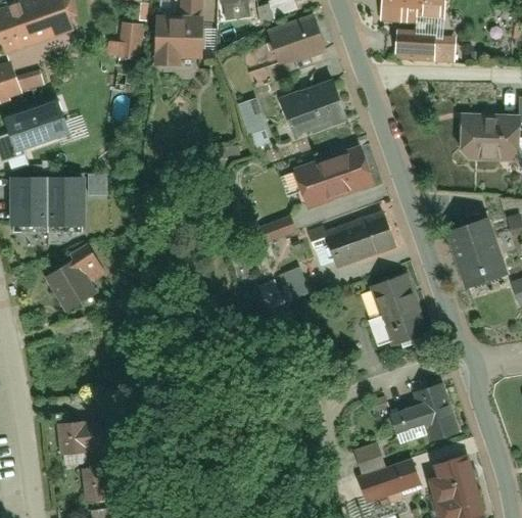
[(0,39),(3,49),(77,22),(69,0),(24,0),(0,8),(0,39)]
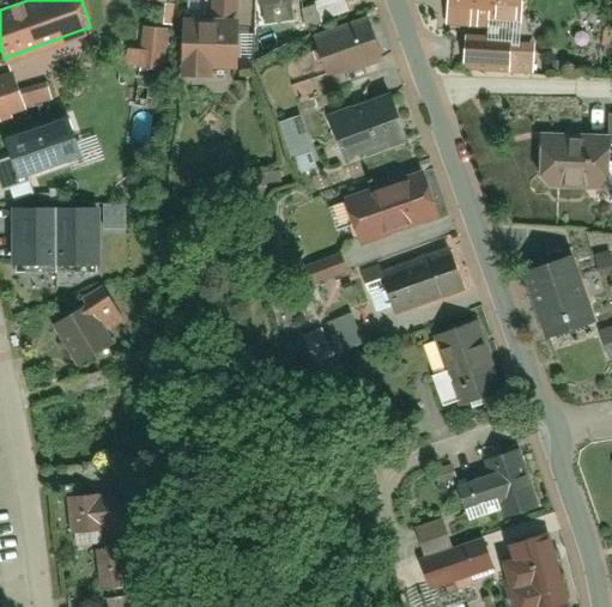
[(216,0),(217,11),(238,10),(237,0),(216,0)]
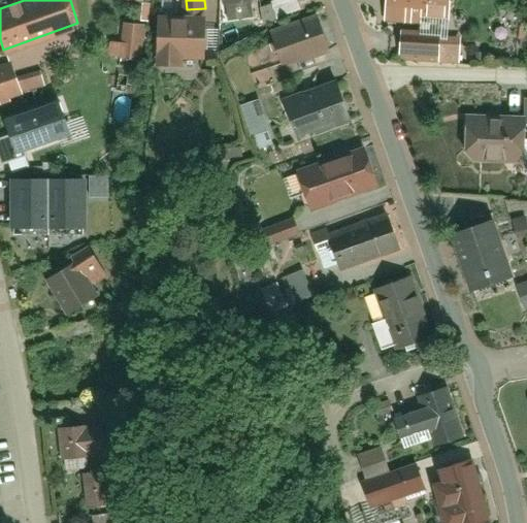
[(386,0),(385,21),(421,23),(422,18),(448,20),(449,0),(386,0)]
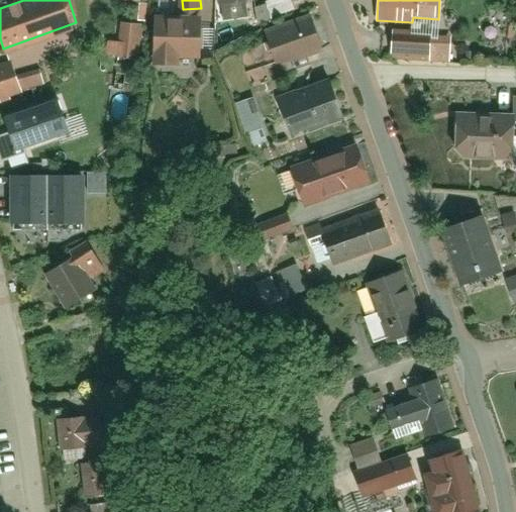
[(278,65),(322,48),(309,13),(265,28),(278,65)]
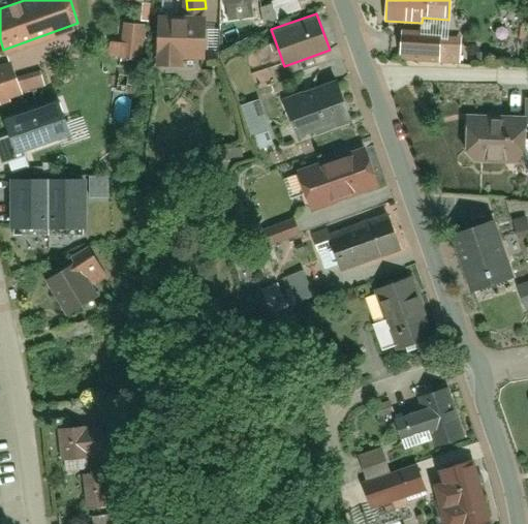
[(182,59),(207,58),(204,19),(152,23),(155,66),(183,66),(182,59)]
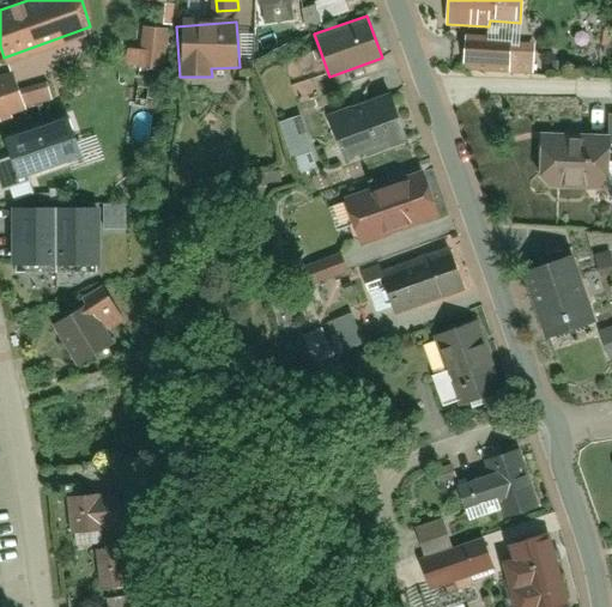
[(145,28),(140,65),(161,66),(167,29),(145,28)]
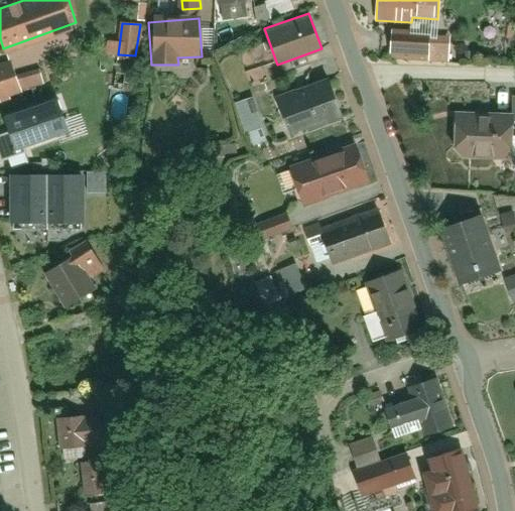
[(391,29),(389,57),(449,60),(451,36),(430,35),(431,31),(391,29)]
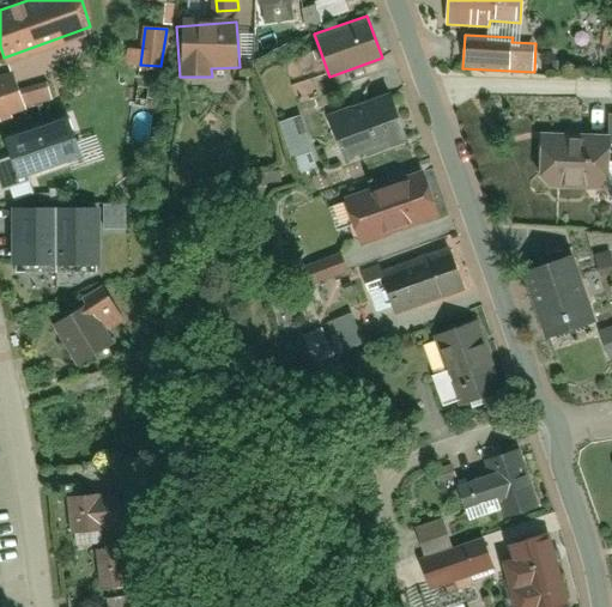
[(0,119),(28,109),(16,73),(0,78),(0,119)]
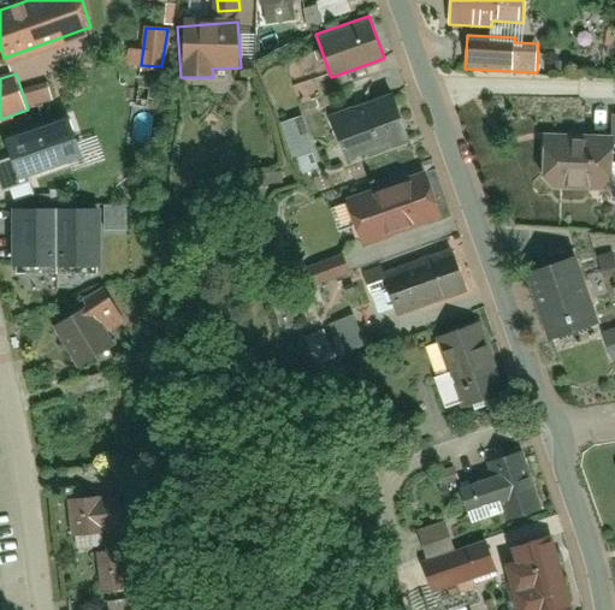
[(349,163),(409,138),(390,90),(330,113),(349,163)]
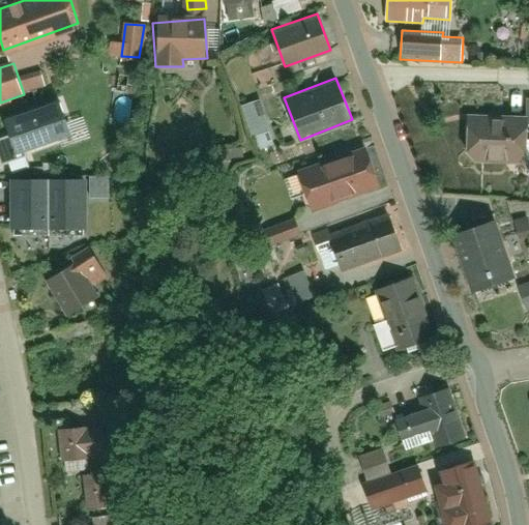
[(13,154),(72,134),(60,99),(0,120),(0,122),(13,154)]
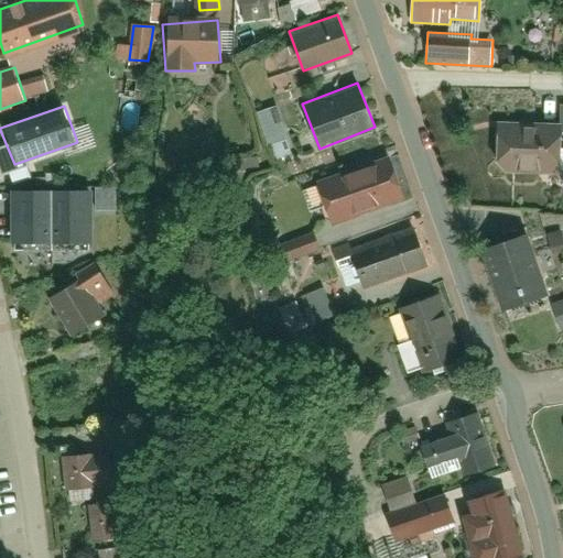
[(560,123),(495,122),(494,173),(559,174),(560,123)]
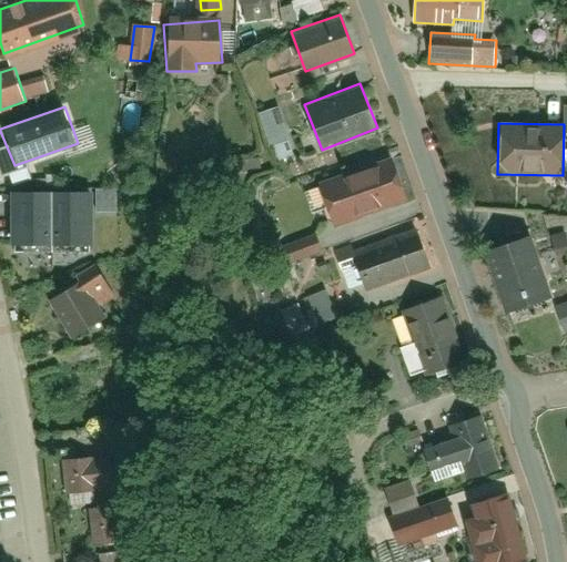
[(405,198),(392,160),(320,184),(333,223),(405,198)]
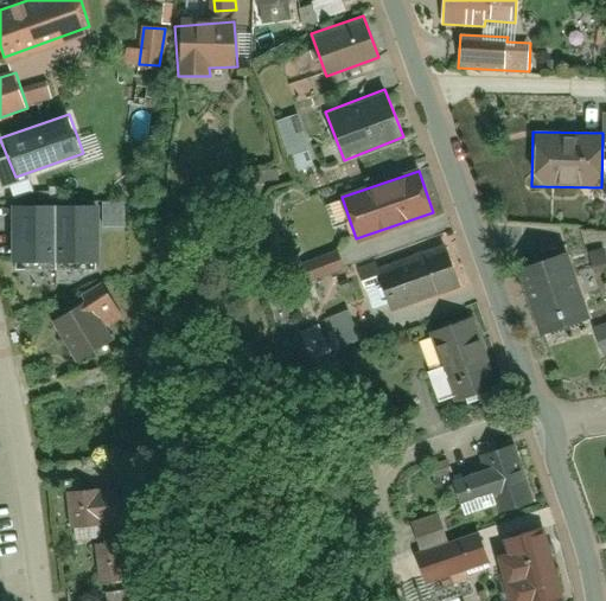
[(12,270),(91,270),(91,206),(13,205),(12,270)]
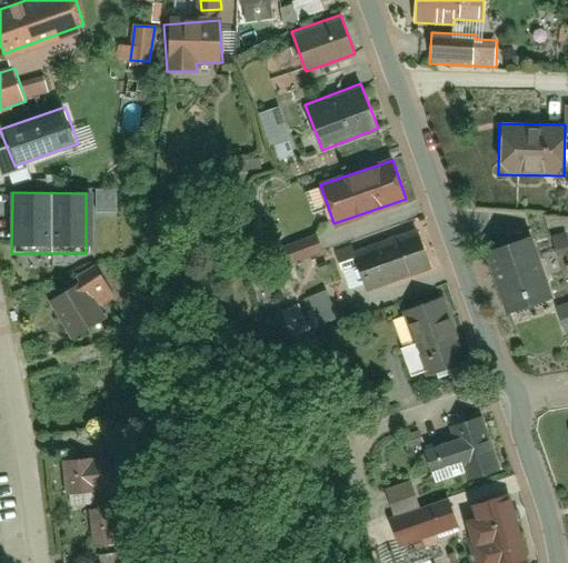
[(431,268),(417,229),(352,251),(366,291),(431,268)]
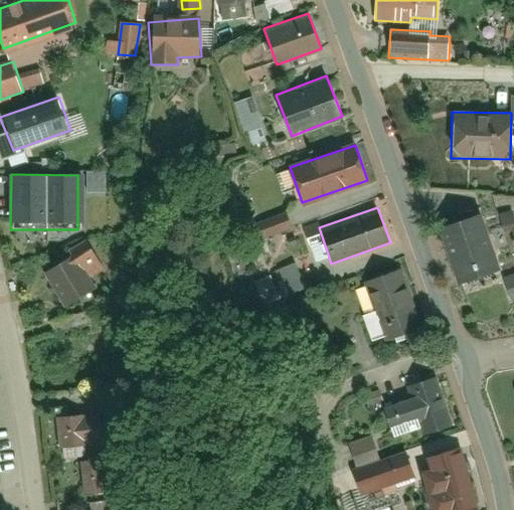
[(437,228),(457,285),(498,271),(478,214),(437,228)]
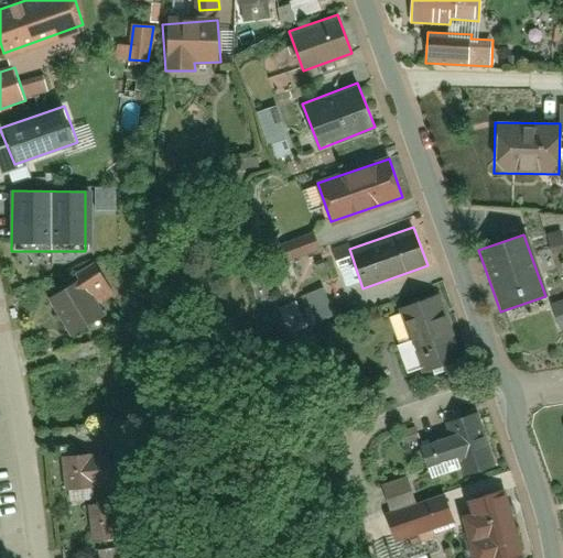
[(52,301),(71,334),(101,315),(82,282),(52,301)]
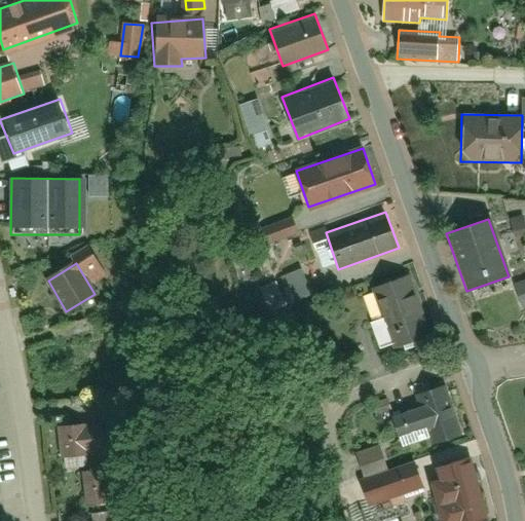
[(379,346),(391,342),(394,347),(434,332),(410,272),(371,287),(383,318),(370,323),(379,346)]
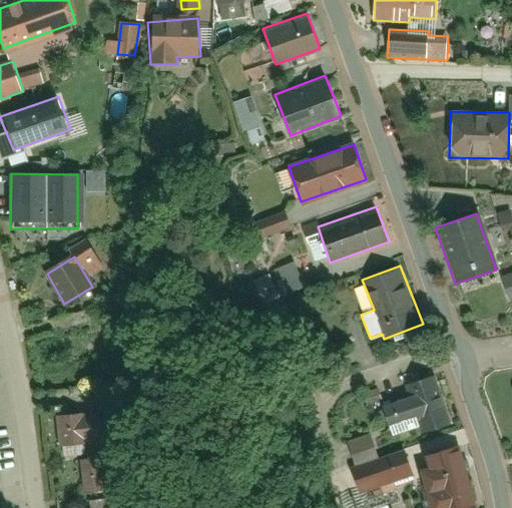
[(405,386),(409,400),(383,408),(390,429),(416,420),(420,433),(453,423),(437,375),(405,386)]
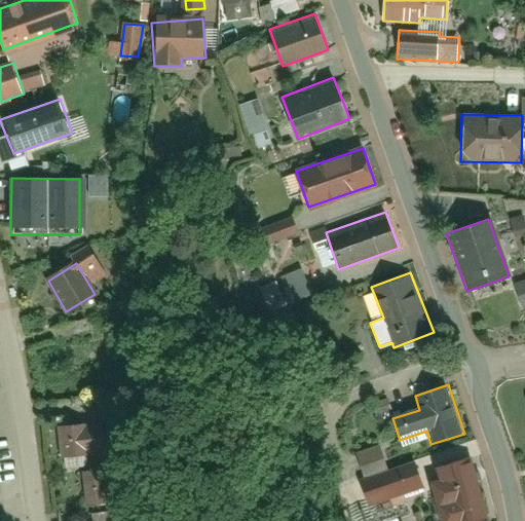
[(103,417),(55,421),(60,452),(107,448),(103,417)]
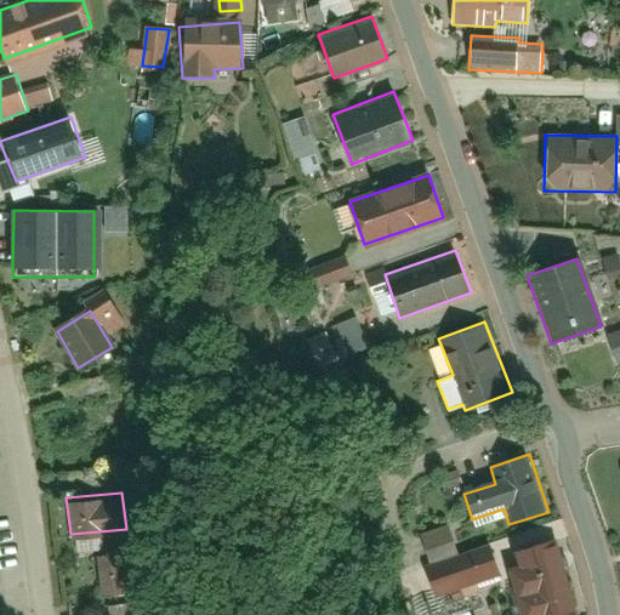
[(575,614),(556,541),(512,553),(517,570),(508,573),(521,614),(575,614)]
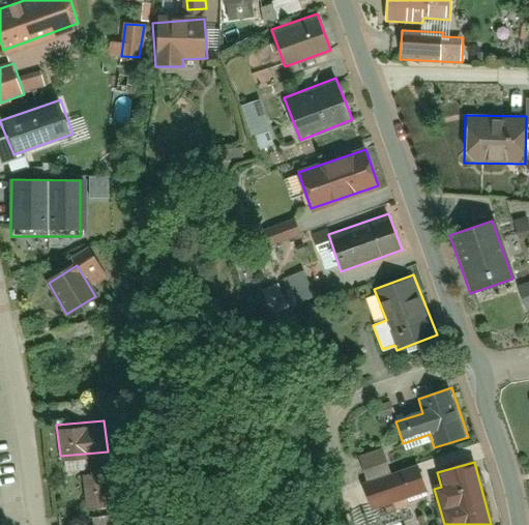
[(370,511),(428,491),(418,464),(360,484),(370,511)]
